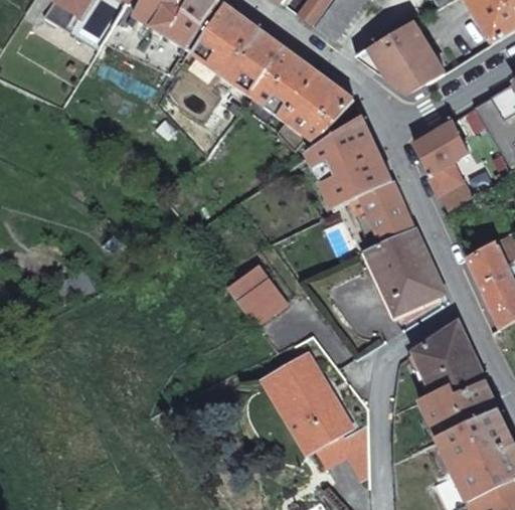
[(137,0),(128,14),(170,41),(172,42),(184,49),(186,46),(222,0),(137,0)]
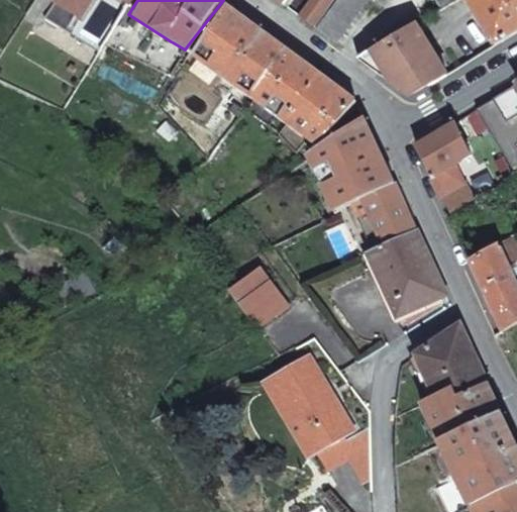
[(333,0),(317,25),(335,39),(362,0),(333,0)]
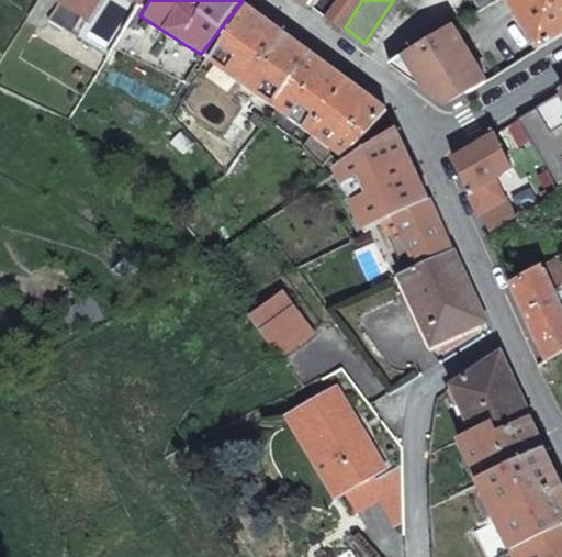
[(509,0),(521,19),(509,28),(525,52),(538,44),(512,0),(509,0)]
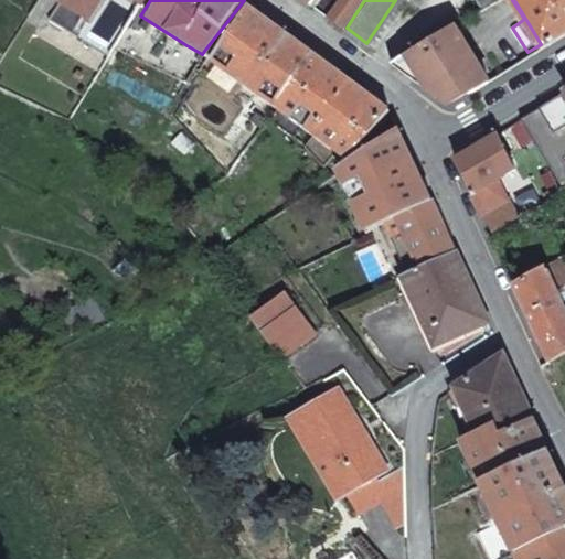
[(514,0),(541,44),(564,28),(564,0),(514,0)]
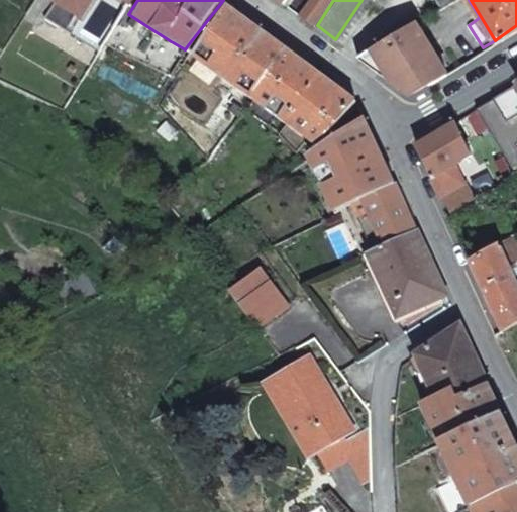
[(287,46),(228,2),(191,50),(250,96),(287,46)]
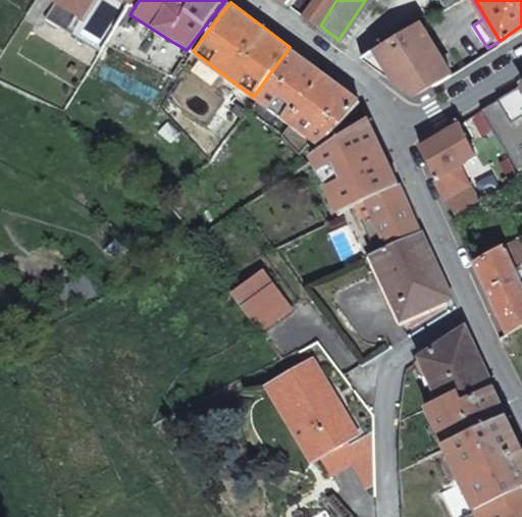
[(435,81),(452,70),(420,19),(373,47),(388,69),(383,71),(395,80),(435,81)]
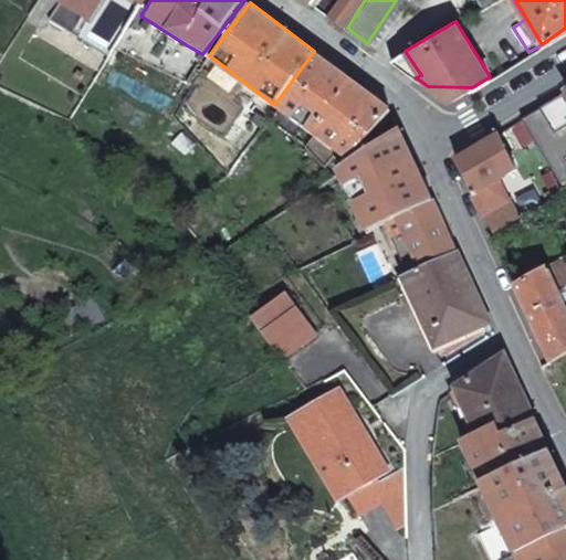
[(196,65),(202,54),(189,46),(185,57),(196,65)]
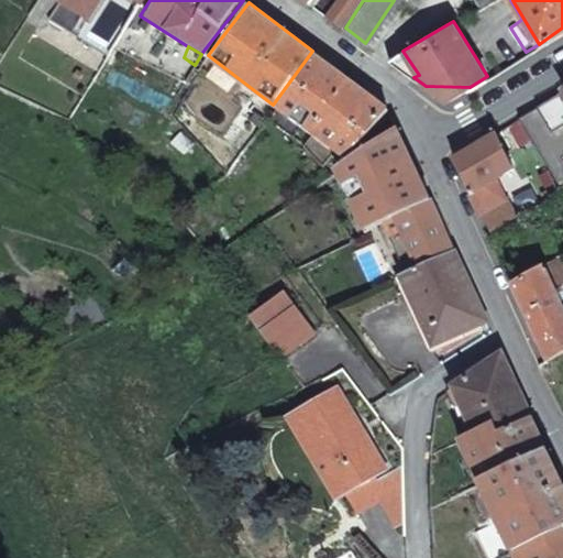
[(312,51),(273,105),(294,120),(327,145),(316,159),(331,172),(334,170),(388,106),(312,51)]
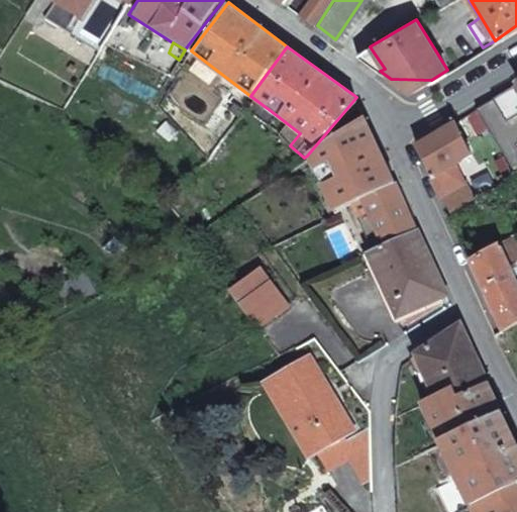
[(356,55),(380,71),(385,69),(370,46),(356,55)]
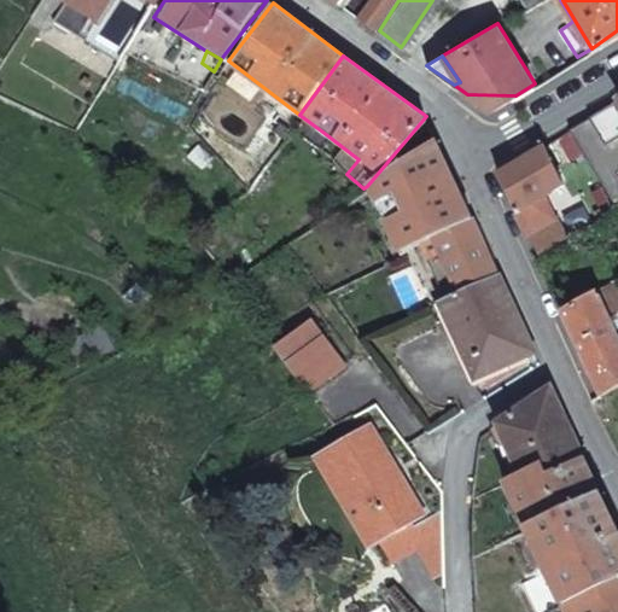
[(617,97),(571,126),(601,181),(617,170),(617,127),(614,121),(617,118),(617,97)]
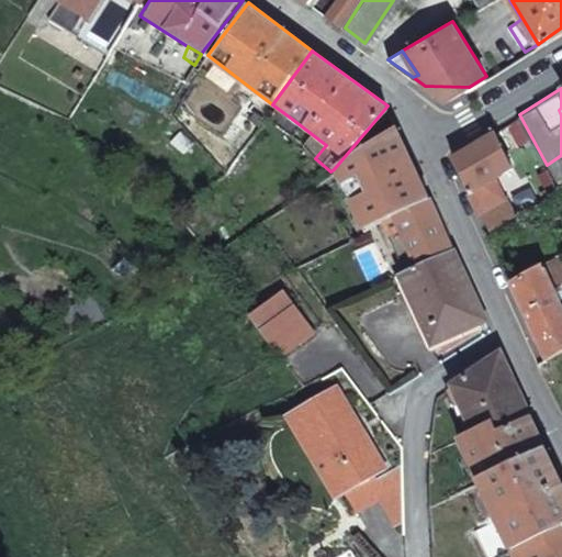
[(293,120),(272,104),(266,114),(287,131),(293,120)]
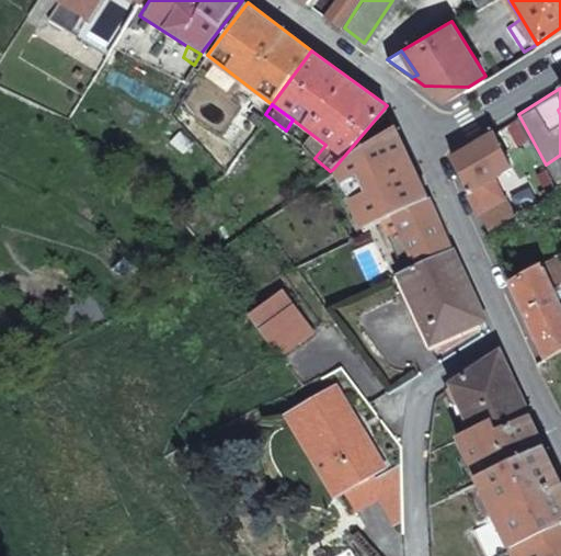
[(247,116),(258,125),(262,118),(252,111),(247,116)]
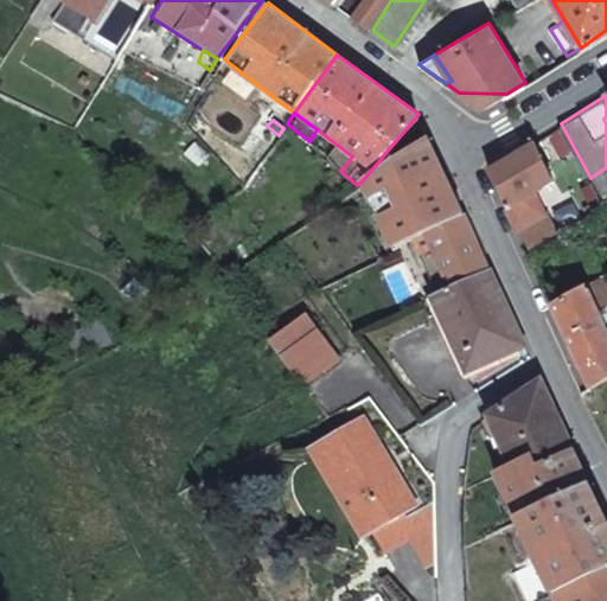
[(432,135),(360,183),(394,247),(429,229),(467,211),(432,135)]
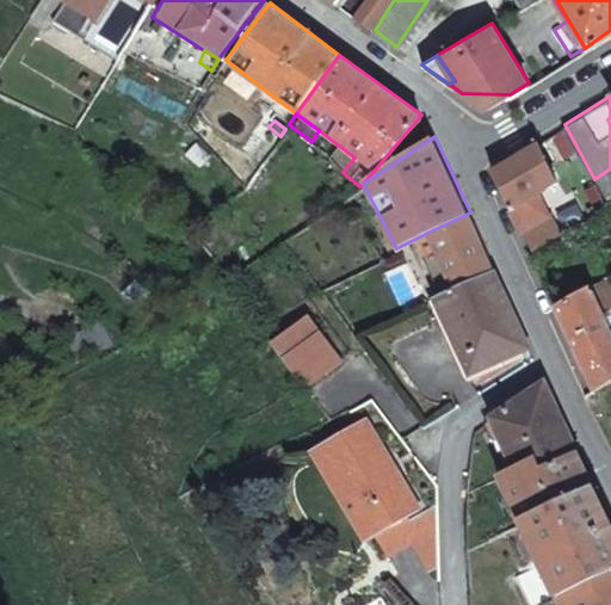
[(557,177),(539,140),(495,167),(523,226),(550,209),(539,187),(557,177)]
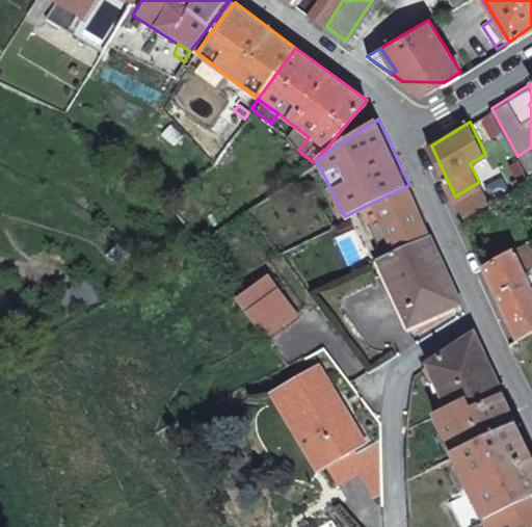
[(395,243),(428,228),(409,185),(376,201),(395,243)]
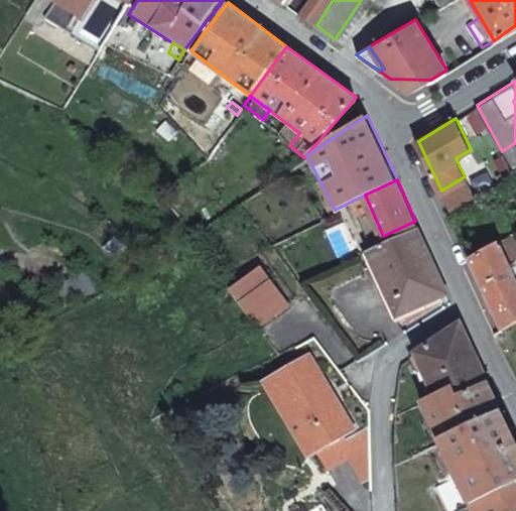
[(443,196),(449,210),(464,201),(458,188),(443,196)]
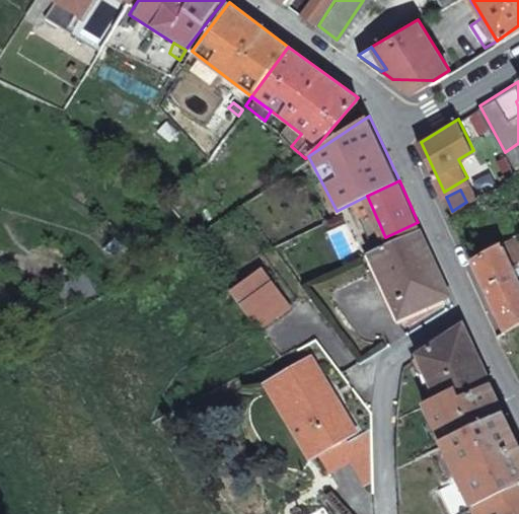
[(253,194),(241,201),(250,213),(262,204),(253,194)]
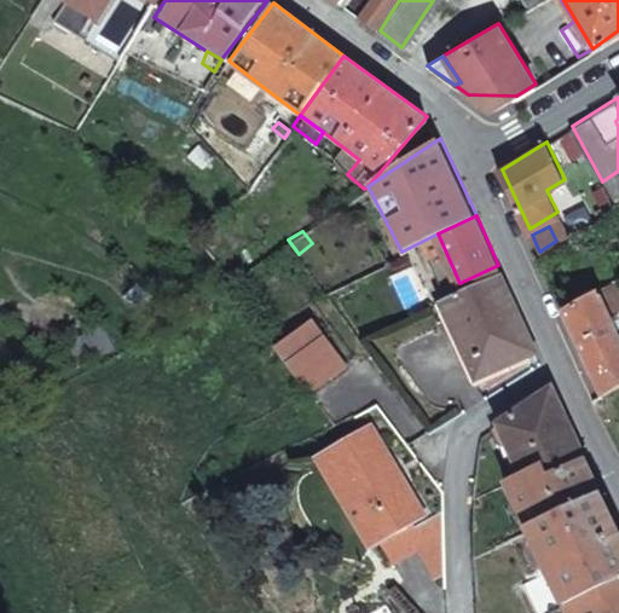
[(385,260),(395,254),(391,243),(380,249),(385,260)]
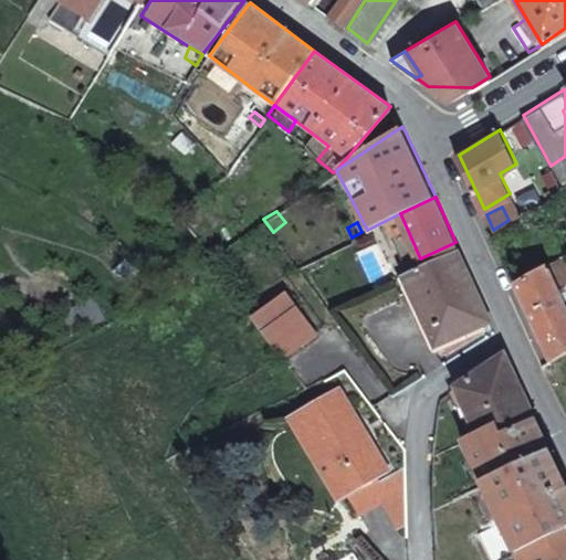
[(436,340),(489,313),(456,242),(420,259),(401,267),(436,340)]
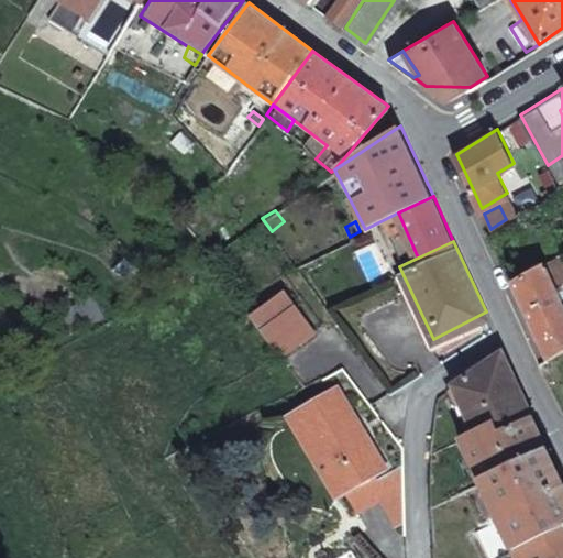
[(514,277),(549,353),(562,345),(562,301),(553,281),(562,274),(562,262),(556,251),(514,277)]
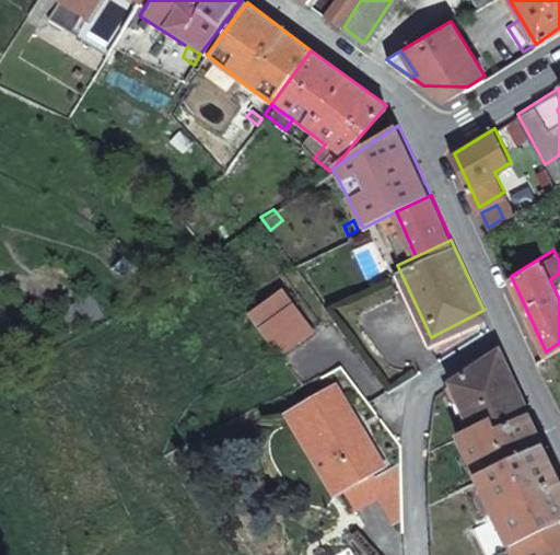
[(292,298),(276,308),(294,332),(310,320),(292,298)]
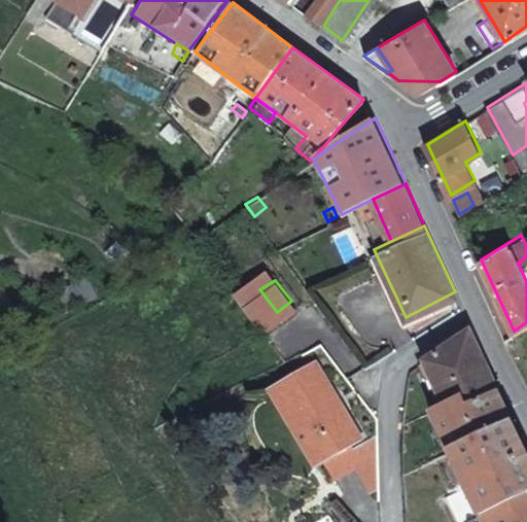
[(497,386),(470,327),(444,344),(428,358),(449,401),(461,394),(465,402),(497,386)]
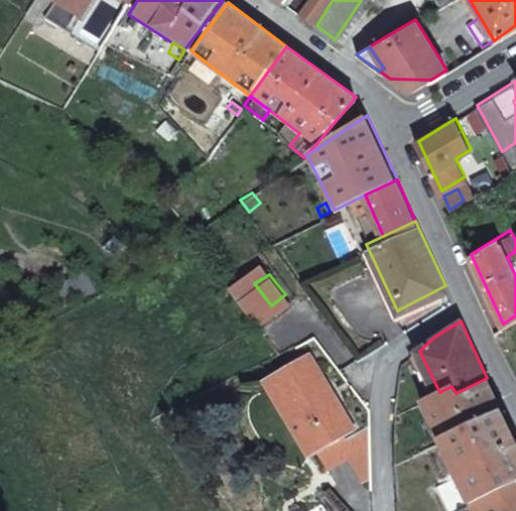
[(307,351),(272,372),(315,445),(343,429),(353,423),(307,351)]
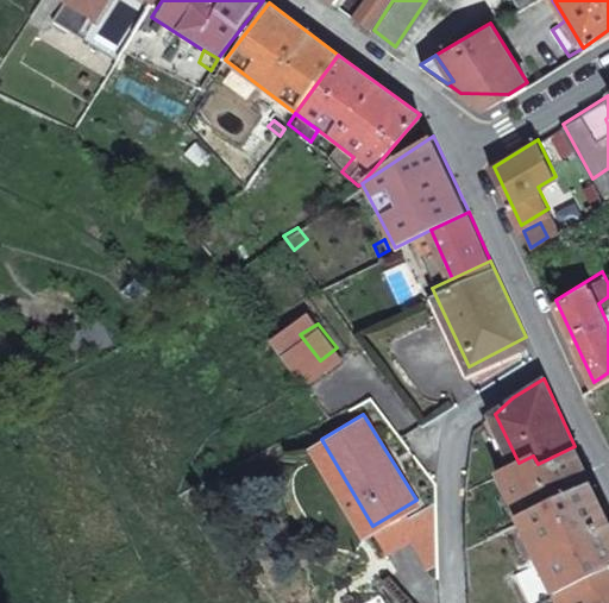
[(372,526),(321,439),(313,444),(365,531),(372,526)]
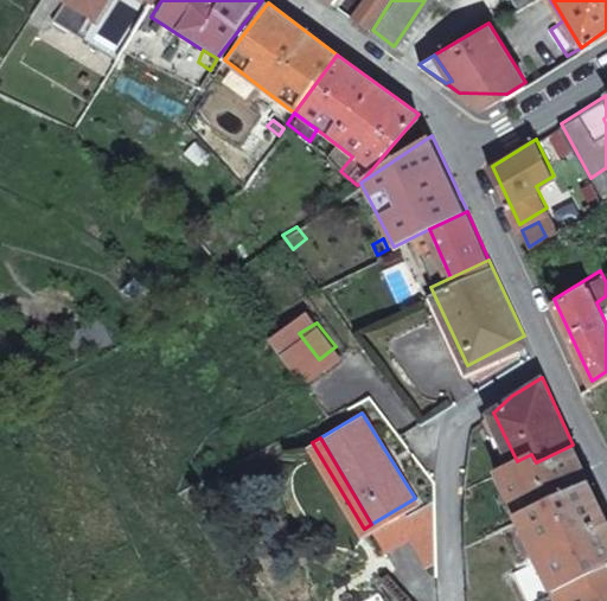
[(590,483),(573,445),(536,462),(531,454),(517,461),(498,470),(519,517),(590,483)]
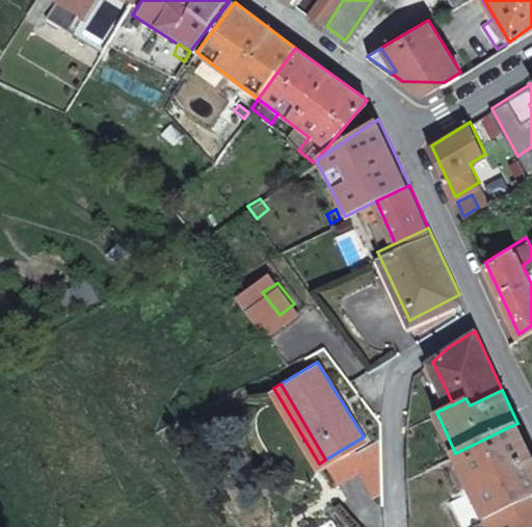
[(531,455),(531,450),(517,423),(455,453),(471,485),(531,455)]
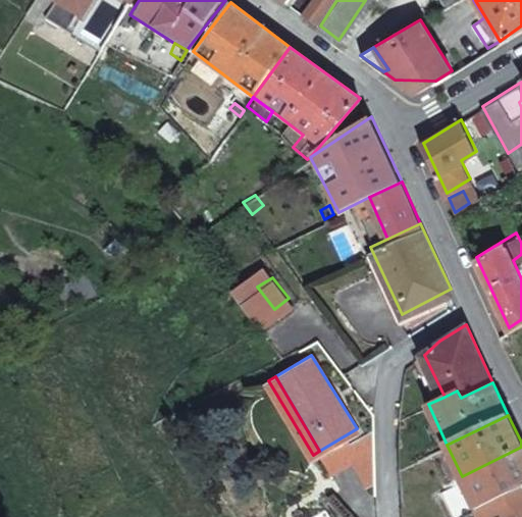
[(319,451),(329,466),(354,452),(369,479),(376,475),(372,424),(349,437),(347,434),(319,451)]
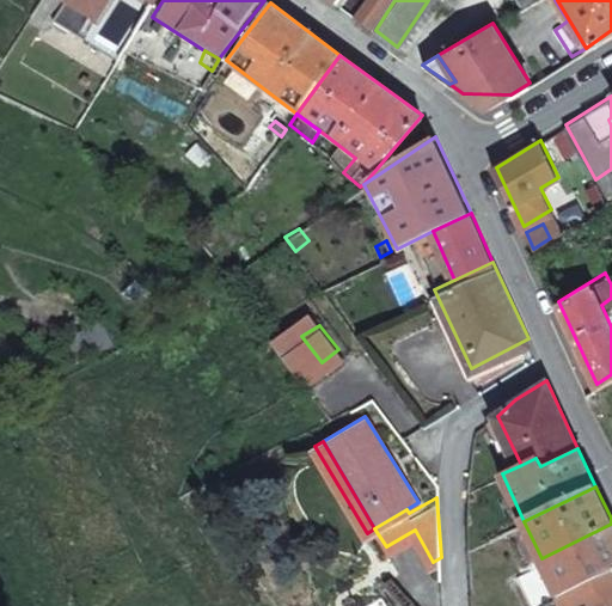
[(611,524),(542,558),(561,597),(611,571),(611,524)]
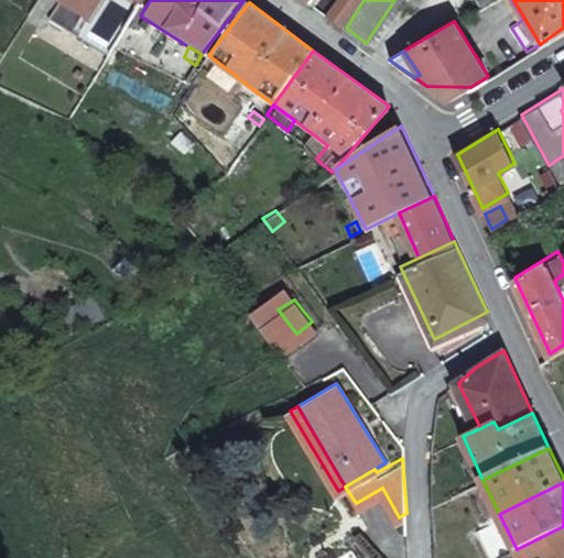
[(475,483),(455,493),(463,509),(481,500),(475,483)]
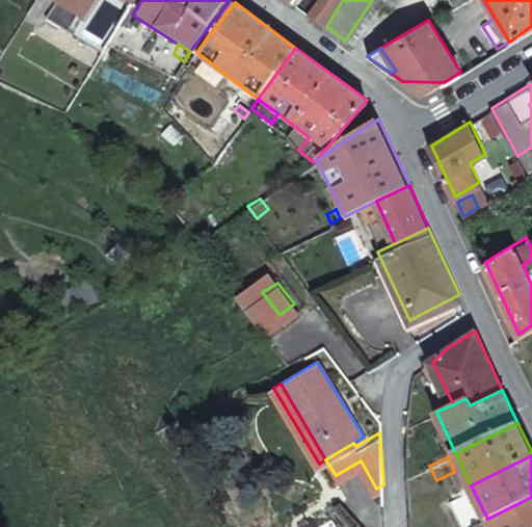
[(531,526),(531,497),(487,519),(490,526),(531,526)]
